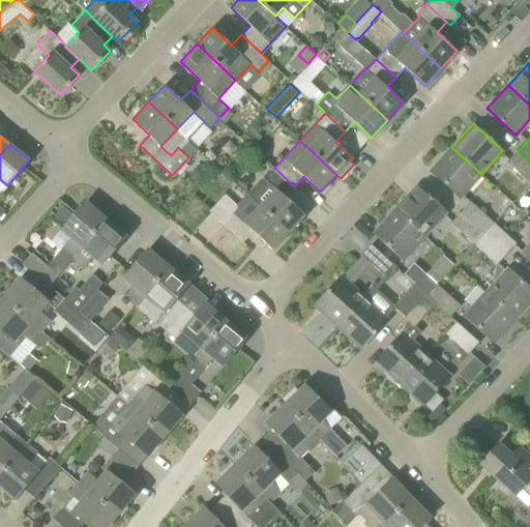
[(481,174),(451,147),(431,170),(460,197),(481,174)]
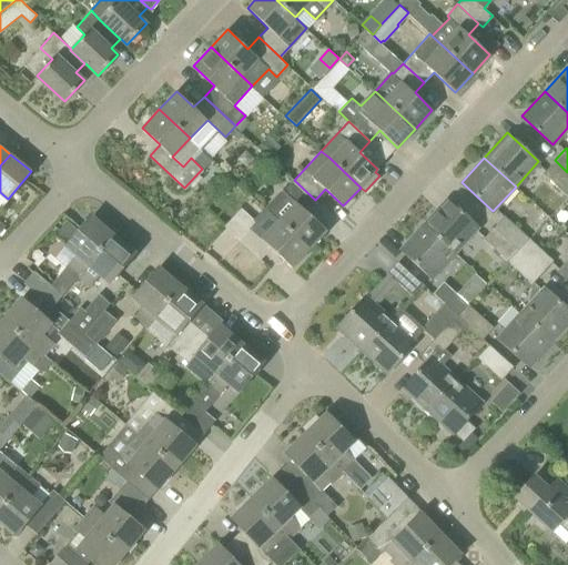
[(544,172),(567,195),(567,194),(567,172),(555,160),(544,172)]
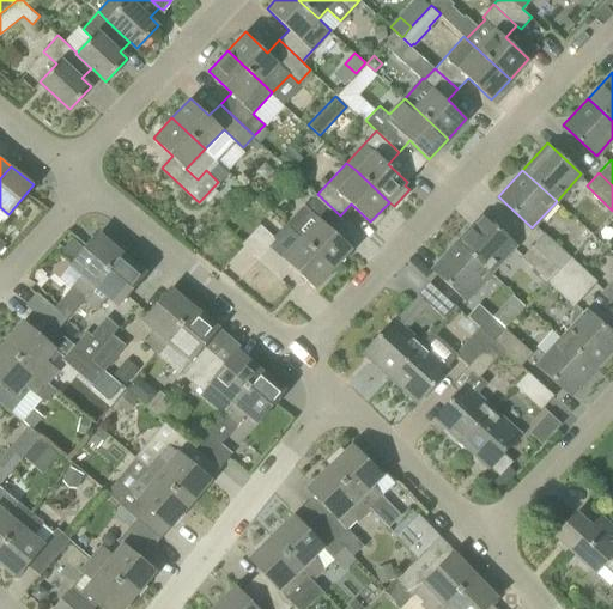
[(285,223),(286,224),(334,268),(353,248),(329,226),(340,215),(317,194),(307,206),(303,203),(285,223)]
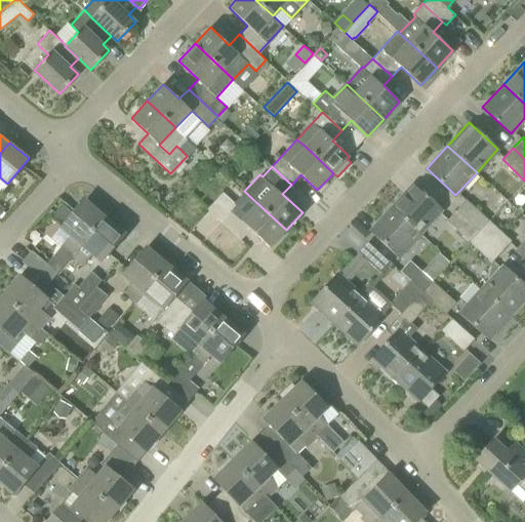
[(392,206),(420,233),(441,209),(412,184),(392,206)]
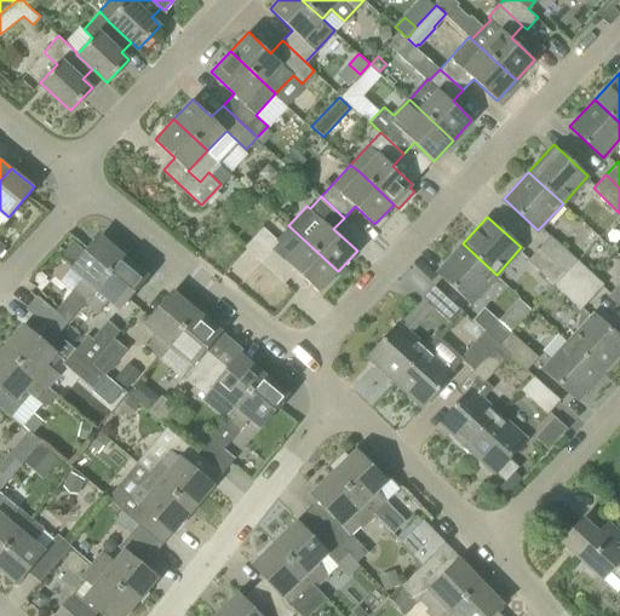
[(319,292),(338,271),(290,226),(277,240),(263,226),(245,246),(285,282),(296,270),(319,292)]
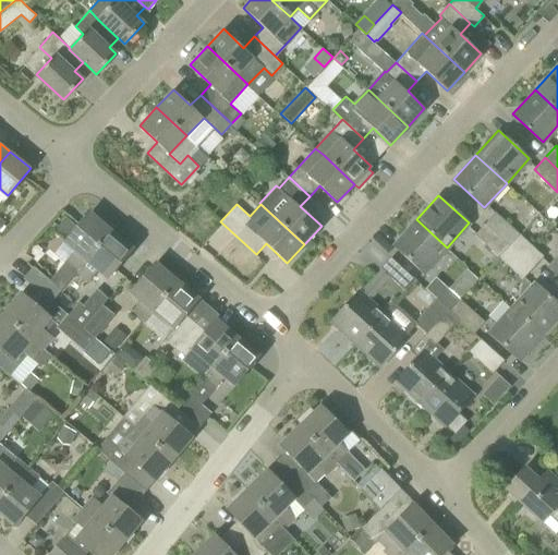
[(88,212),(77,226),(65,216),(55,229),(67,239),(64,241),(75,249),(65,261),(76,270),(110,230),(88,212)]
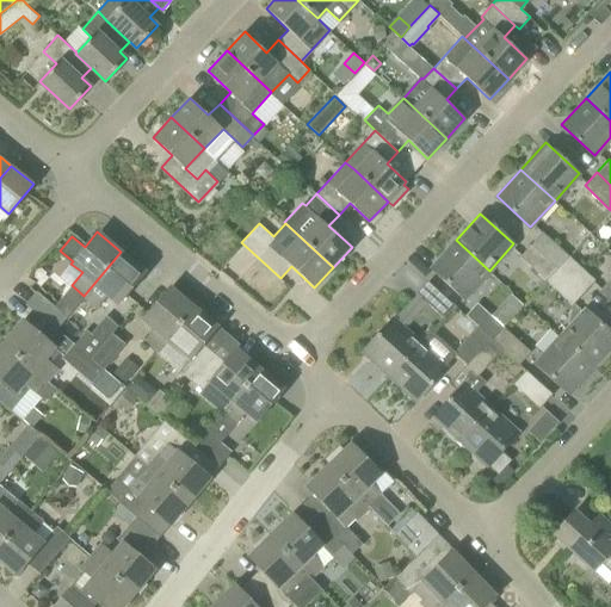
[(557,267),(569,255),(543,231),(531,243),(557,267)]
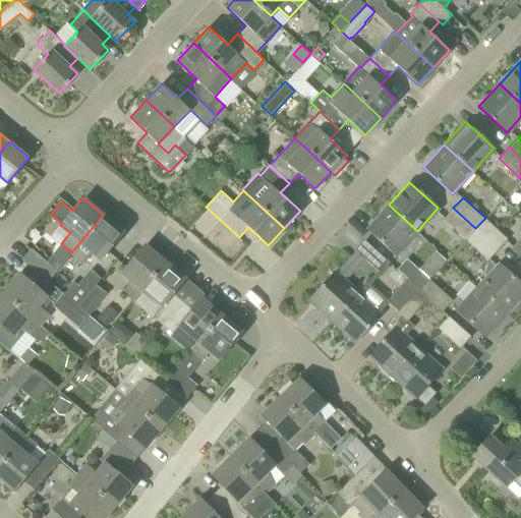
[(417,231),(389,205),(367,227),(397,252),(417,231)]
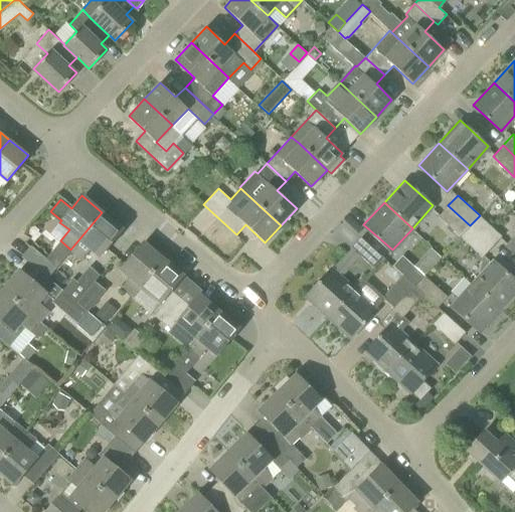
[(470,225),(448,205),(439,215),(461,235),(470,225)]
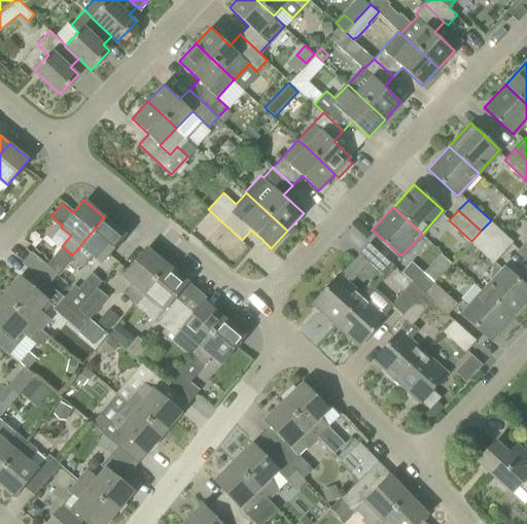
[(104,217),(72,255),(83,265),(93,253),(102,262),(125,235),(104,217)]
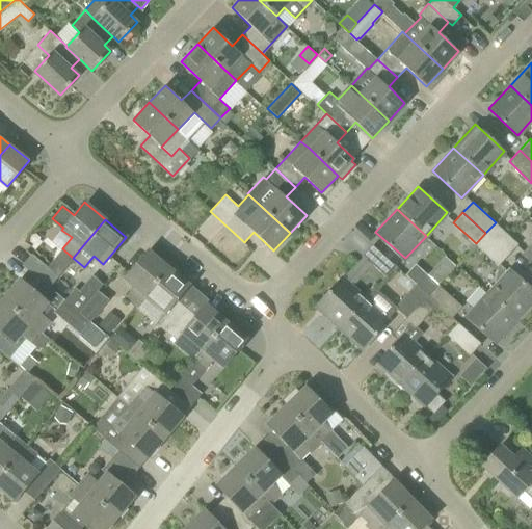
[(485,233),(509,254),(519,243),(496,222),(485,233)]
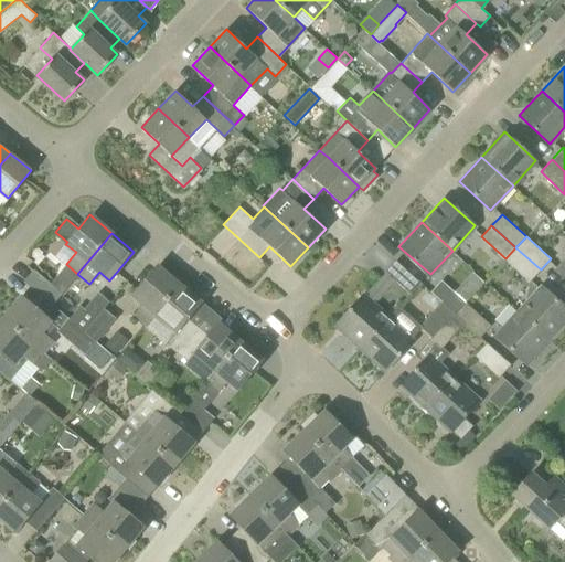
[(541,269),(515,247),(505,258),(530,282),(541,269)]
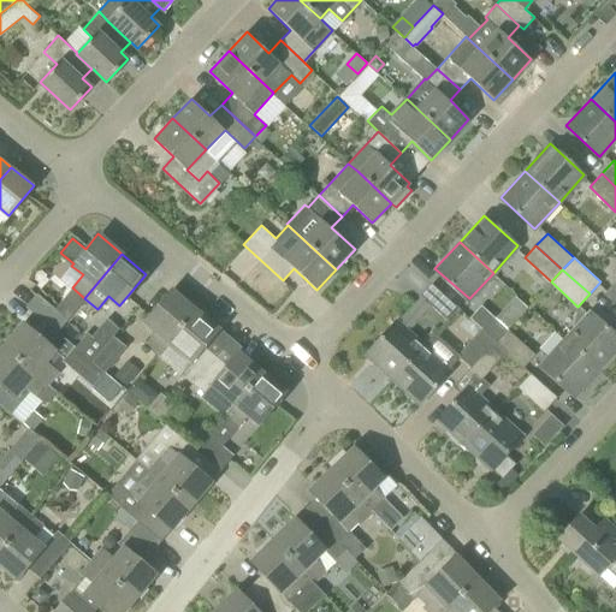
[(483,287),(502,304),(515,291),(496,273),(483,287)]
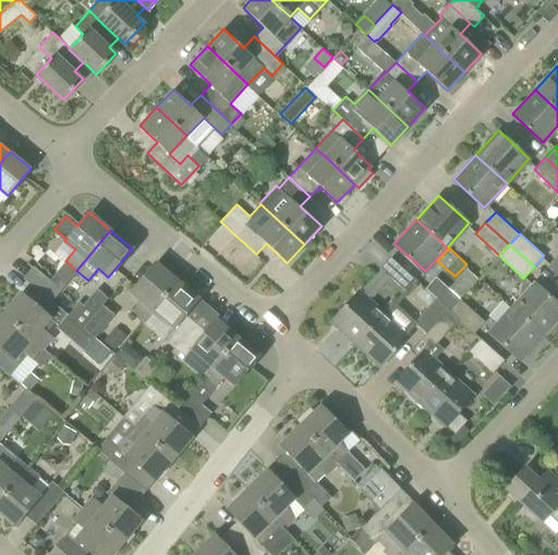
[(557,254),(548,265),(557,274),(557,254)]
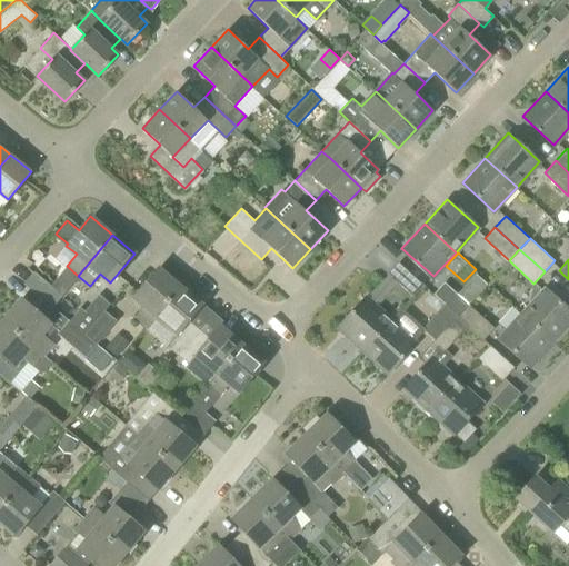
[(388,272),(398,281),(413,296),(423,284),(399,260),(388,272)]
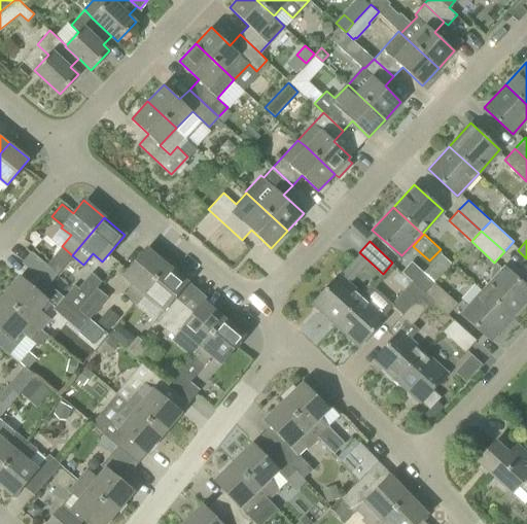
[(135,303),(167,265),(146,247),(124,274),(133,282),(124,293),(135,303)]
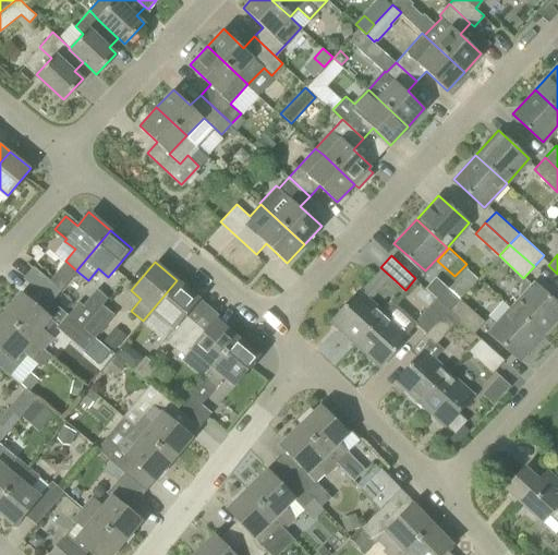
[(23,277),(40,290),(52,300),(62,289),(33,265),(23,277)]
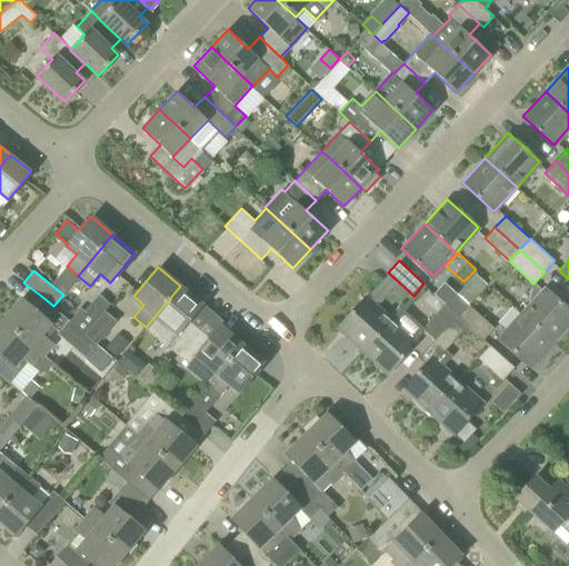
[(446,304),(457,314),(467,301),(445,281),(435,294),(446,304)]
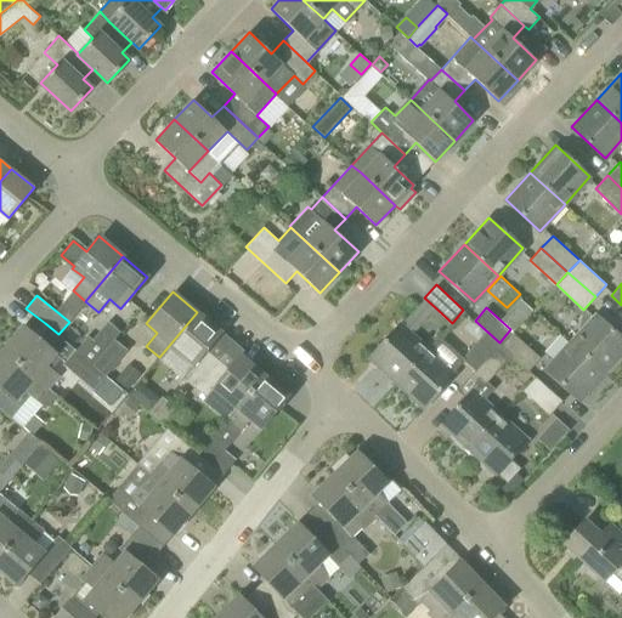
[(159,357),(173,368),(182,376),(194,386),(219,358),(207,350),(221,333),(197,312),(159,357)]
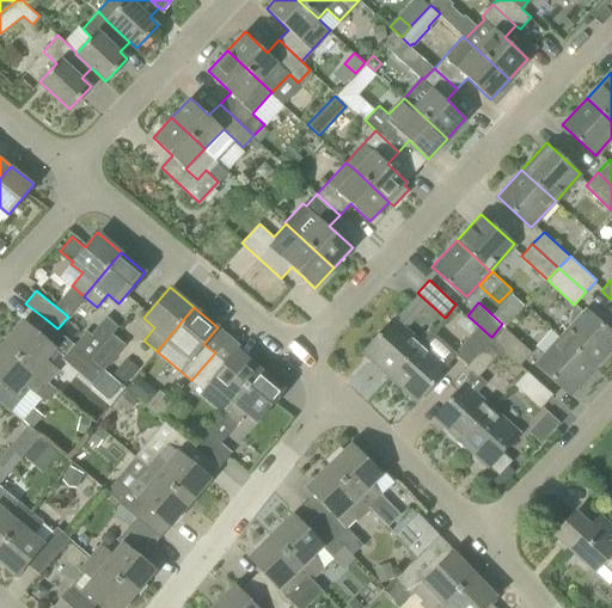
[(611,333),(586,309),(561,336),(594,367),(611,347),(611,333)]
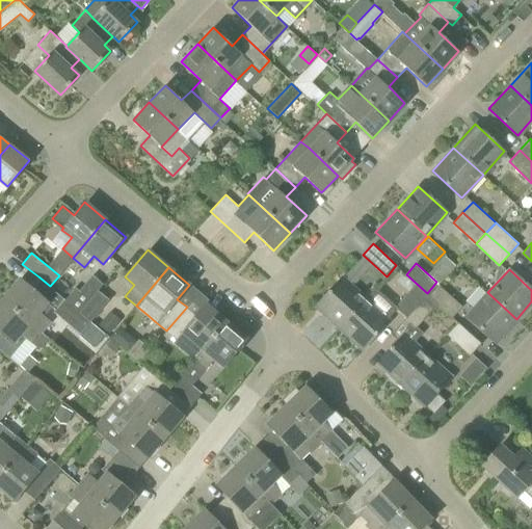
[(83,276),(64,298),(79,311),(98,289),(83,276)]
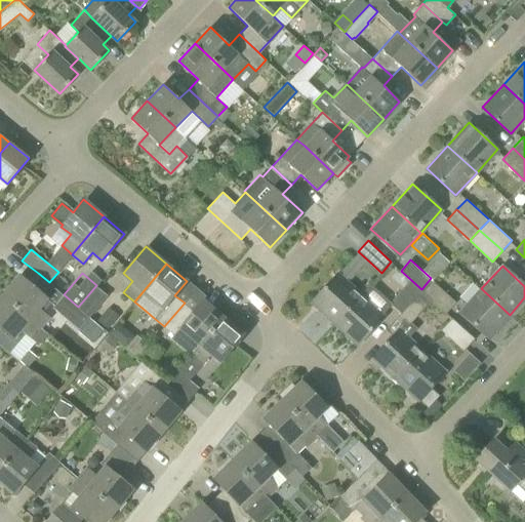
[(312,302),(334,323),(361,294),(338,273),(312,302)]
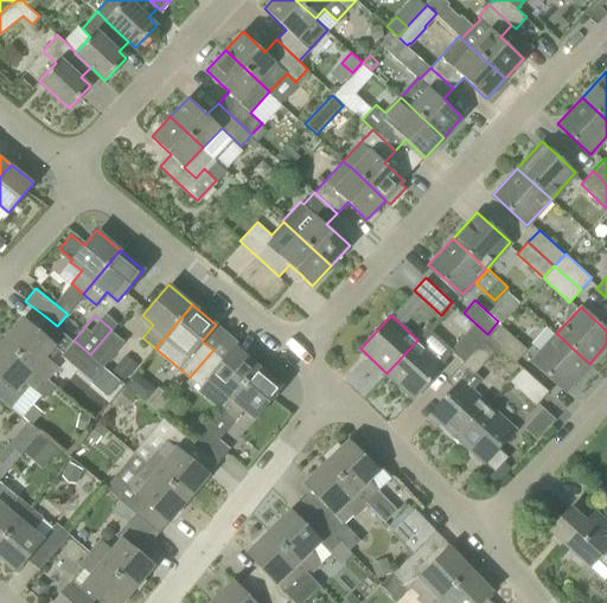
[(4,341),(46,378),(58,365),(45,354),(53,344),(24,318),(4,341)]
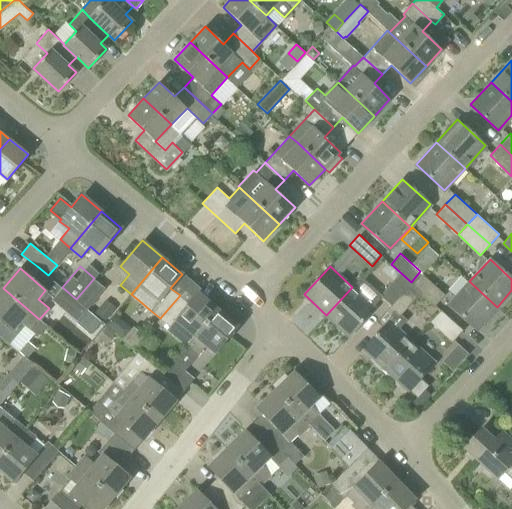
[(411,282),(421,292),(435,304),(445,294),(420,271),(411,282)]
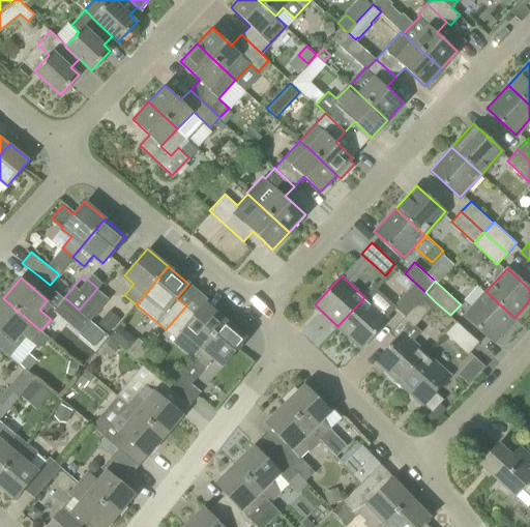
[(395,306),(404,315),(425,292),(415,283),(394,305),(395,306)]
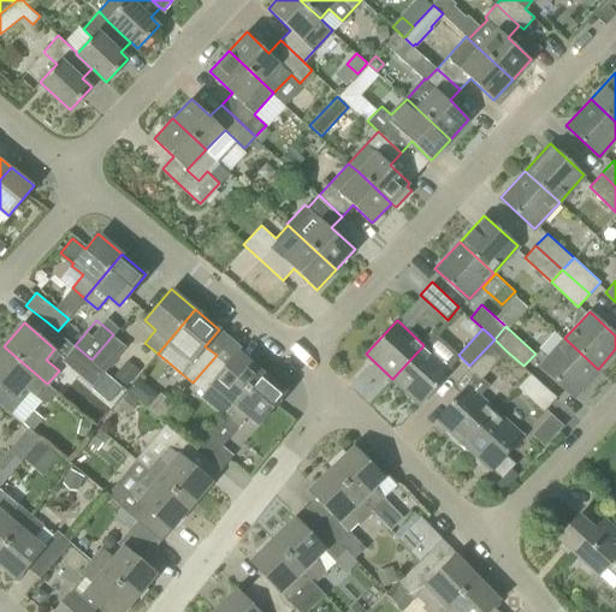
[(126,345),(113,334),(92,360),(105,372),(126,345)]
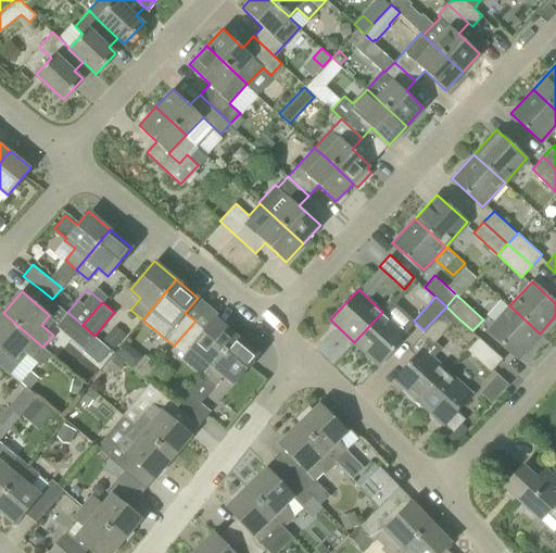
[(540,334),(509,305),(487,329),(518,357),(540,334)]
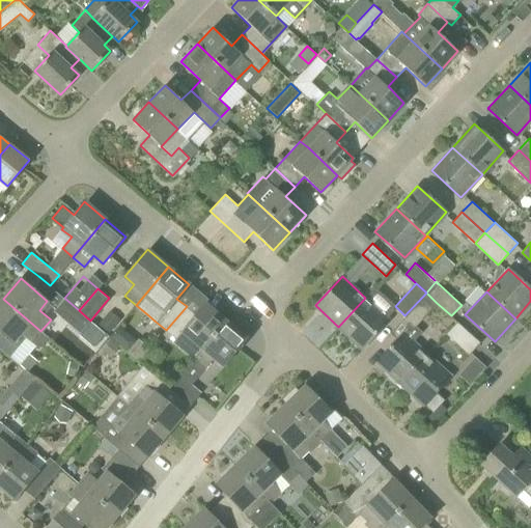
[(397,339),(376,362),(400,383),(426,354),(407,336),(437,303),(426,293),(404,315),(390,332),(397,339)]
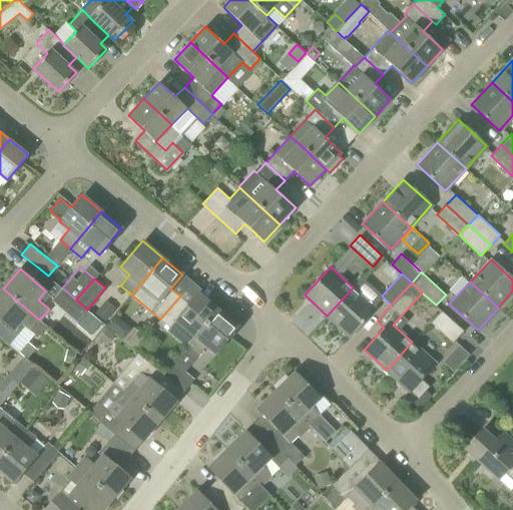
[(62,288),(52,300),(78,321),(87,310),(76,300),(62,288)]
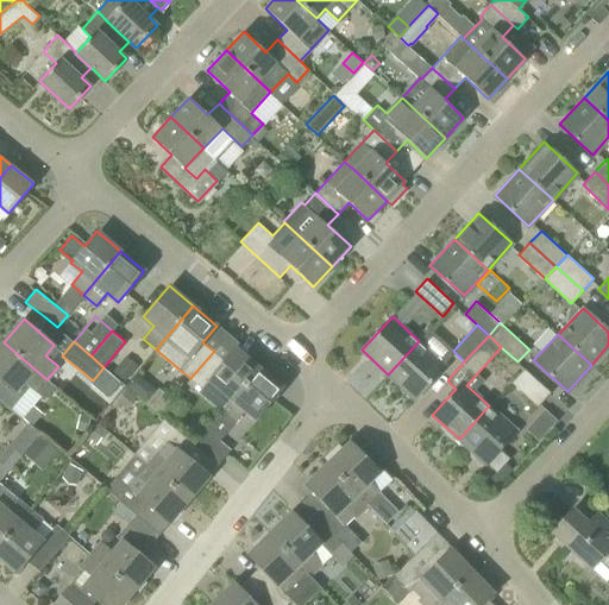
[(419,341),(388,375),(415,398),(445,365),(444,364),(443,363),(419,341)]
